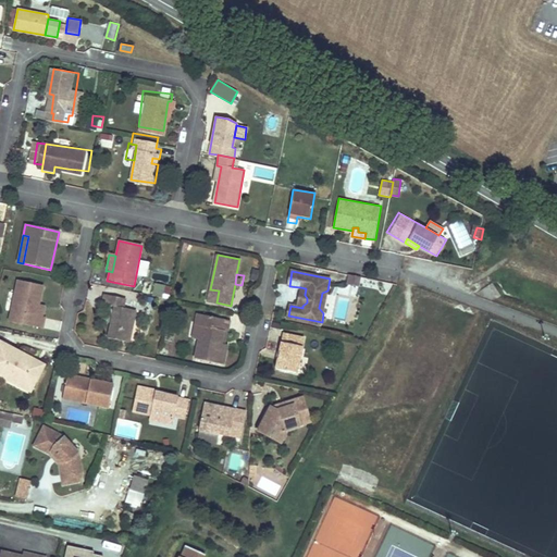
[(358,277),(347,275),(345,284),(357,286),(358,277)]
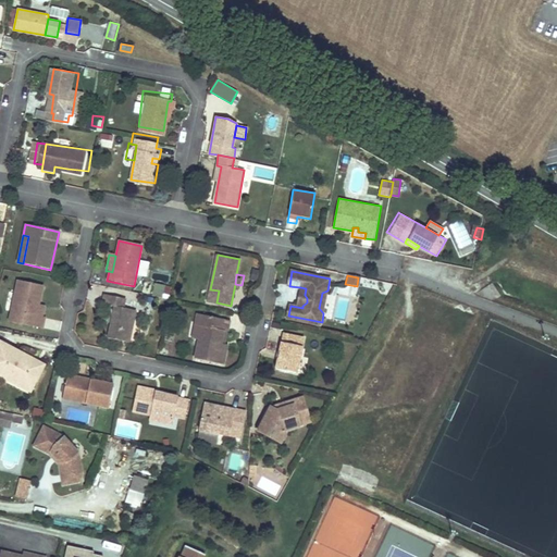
[(38,302),(42,284),(19,279),(10,319),(41,325),(44,316),(41,316),(36,313),(38,302)]
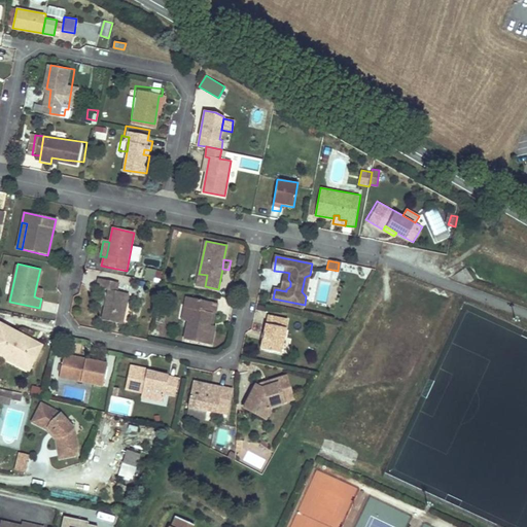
[(138,267),(137,278),(154,280),(155,268),(138,267)]
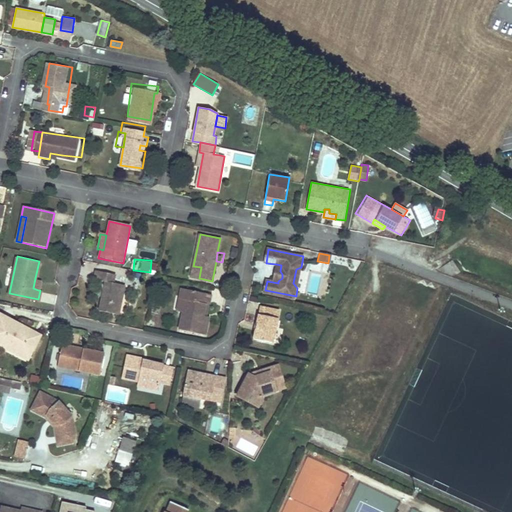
[(451,278),(460,271),(452,260),(443,267),(451,278)]
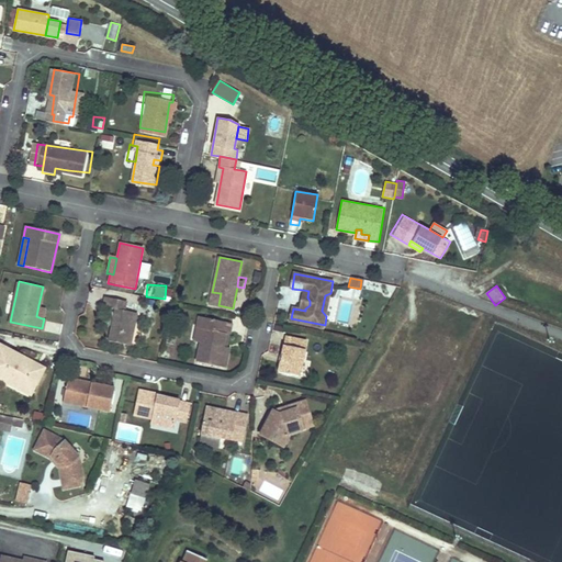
[(310,301),(307,298),(308,291),(303,290),(300,310),(305,311),(305,308),(310,305),(310,301)]
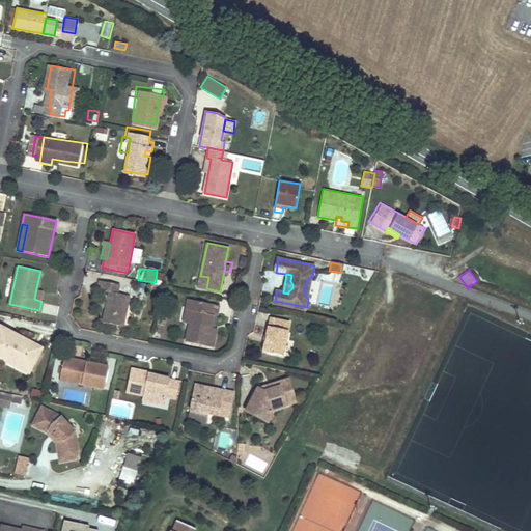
[(200,276),(198,287),(206,288),(208,277),(200,276)]
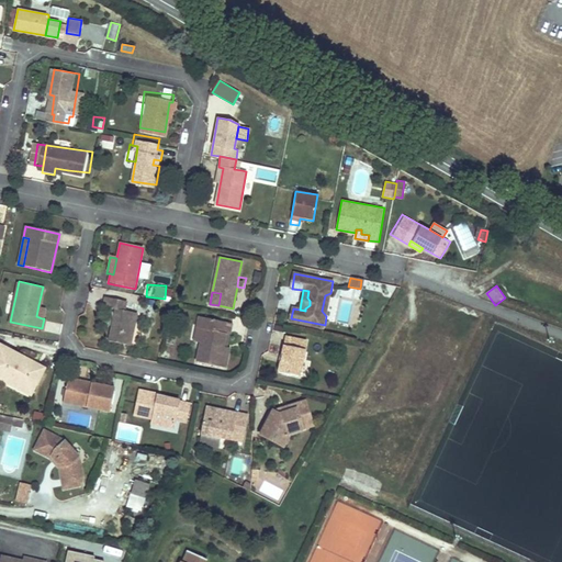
[(326,316),(330,293),(325,295),(322,311),(326,316)]
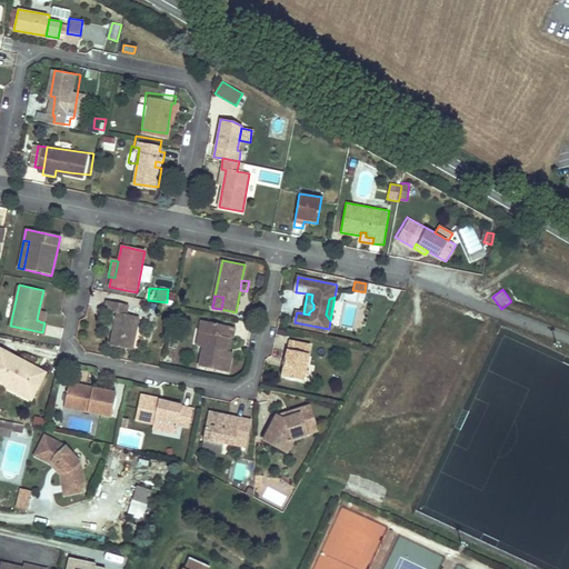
[(131,350),(138,318),(128,315),(129,306),(110,302),(108,311),(118,315),(116,322),(120,322),(118,328),(115,328),(111,346),(131,350)]
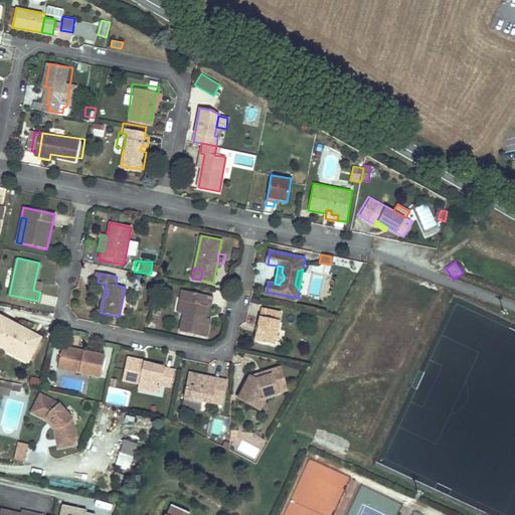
[(213,298),(181,291),(180,298),(184,304),(182,314),(185,315),(181,332),(206,337),(210,321),(206,320),(201,319),(203,313),(205,313),(207,304),(210,305),(211,305),(213,298)]
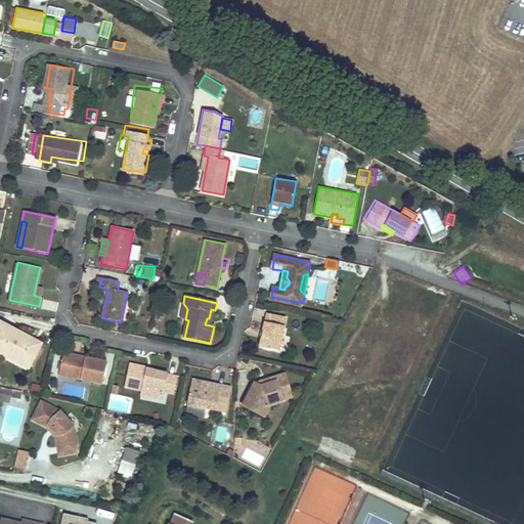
[(210,325),(214,310),(211,309),(209,318),(207,318),(205,324),(210,325)]
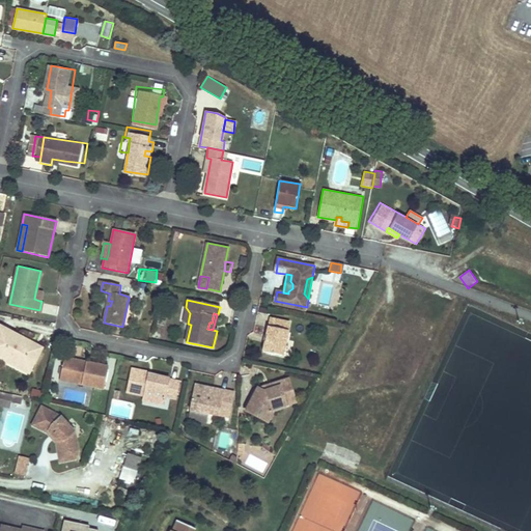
[(290,320),(271,316),(263,354),(283,358),(290,320)]
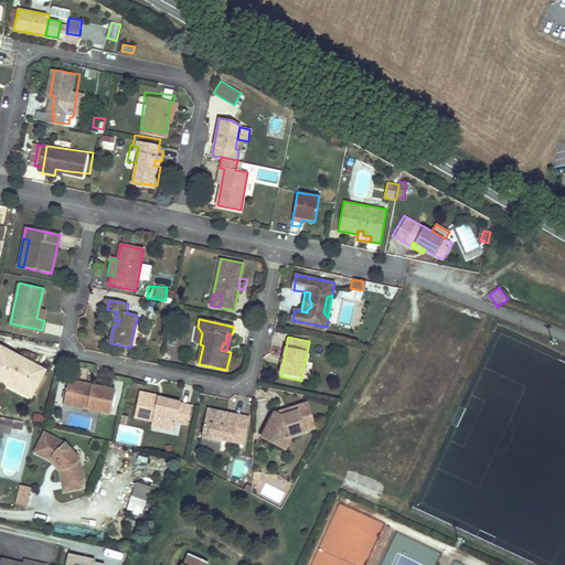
[(13,362),(12,353),(1,347),(0,348),(0,376),(1,375),(31,392),(43,371),(30,363),(22,366),(13,362)]
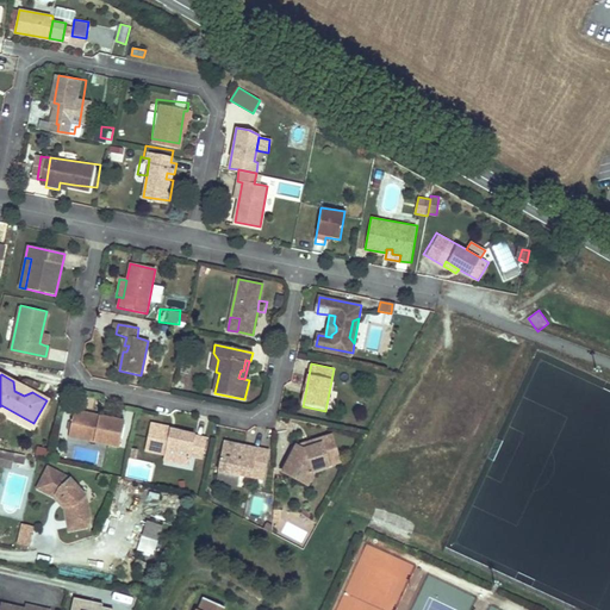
[(32,392),(13,381),(14,391),(24,396),(32,392)]
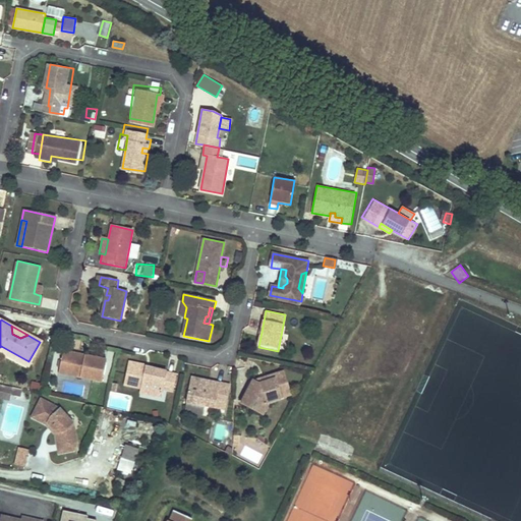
[(0,347),(0,351),(25,366),(29,361),(1,346),(0,347)]
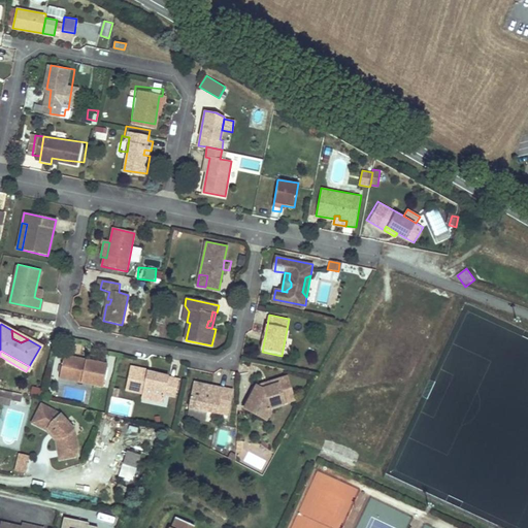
[(88,363),(80,362),(81,358),(65,354),(61,371),(72,374),(70,380),(103,387),(108,364),(89,359),(88,363)]
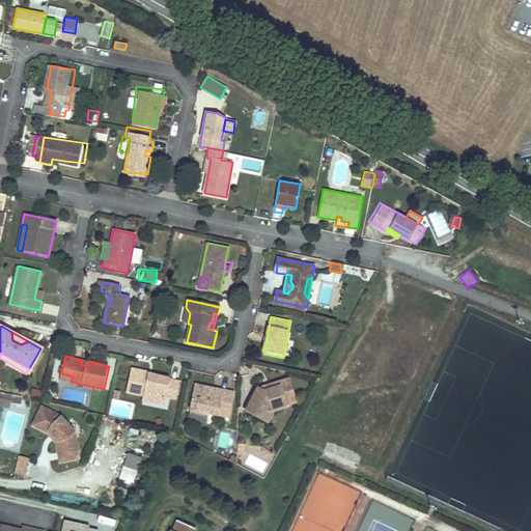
[(148,371),(132,368),(127,394),(144,397),(144,400),(151,402),(156,398),(166,400),(166,396),(173,398),(176,382),(147,376),(148,371)]
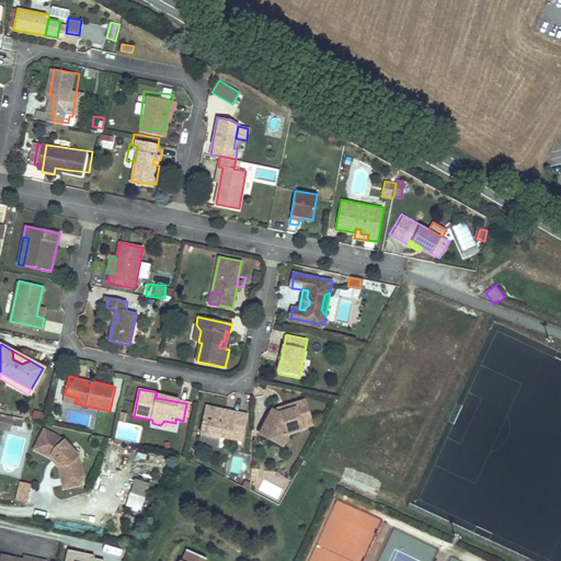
[(309,413),(305,399),(285,404),(287,410),(273,414),(263,437),(285,447),(289,436),(288,433),(301,428),(297,416),(309,413)]
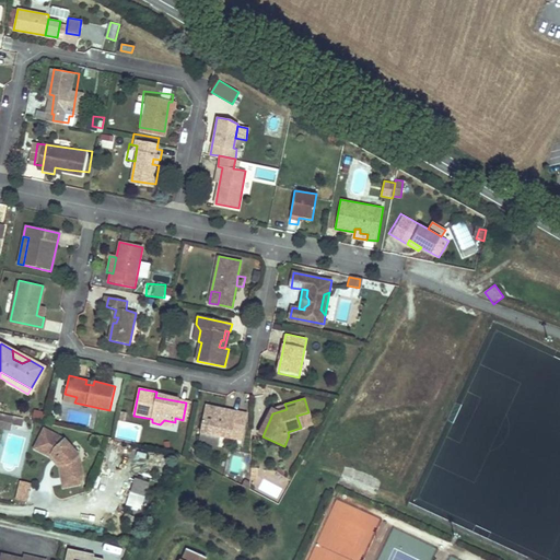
[(287,409),(284,404),(275,406),(272,413),(287,409)]
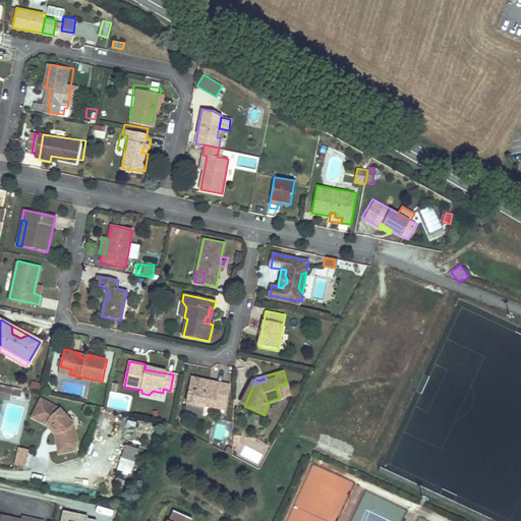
[(228,396),(219,394),(221,383),(212,382),(211,385),(200,383),(201,379),(192,377),(186,402),(216,408),(225,410),(228,396)]
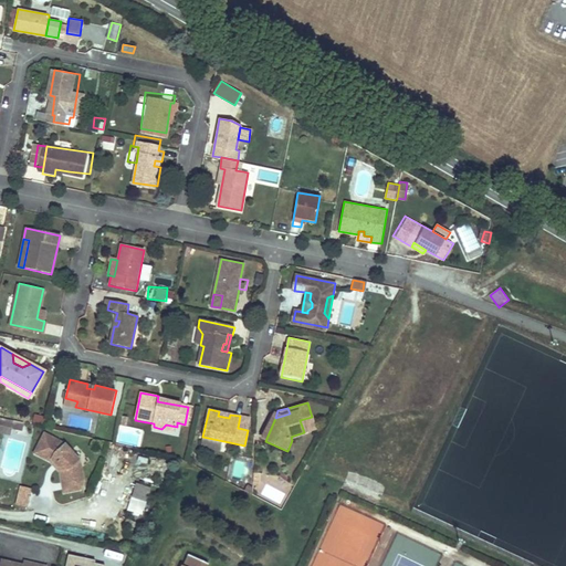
[(44,416),(35,415),(33,422),(43,425),(44,416)]
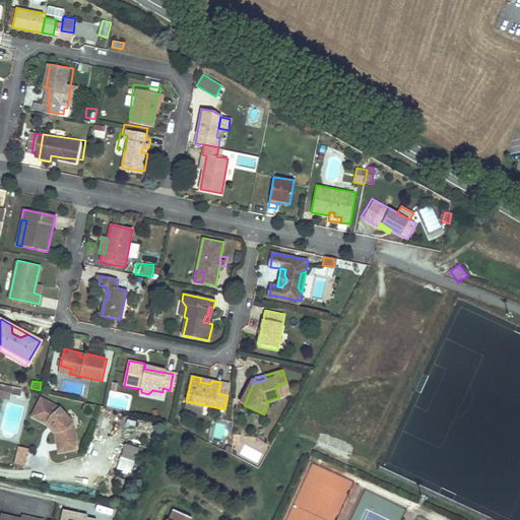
[(230,384),(220,382),(218,393),(228,395),(230,384)]
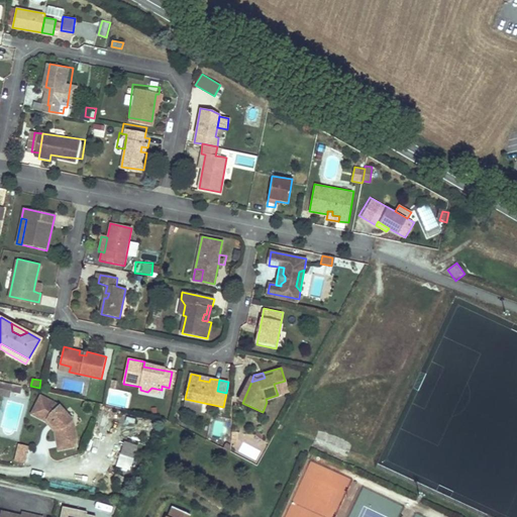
[(0,393),(10,396),(11,391),(12,385),(0,381),(0,393)]
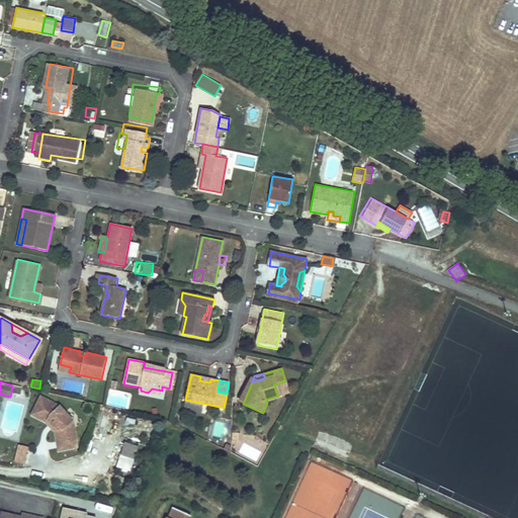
[(288,393),(285,381),(274,384),(278,396),(288,393)]
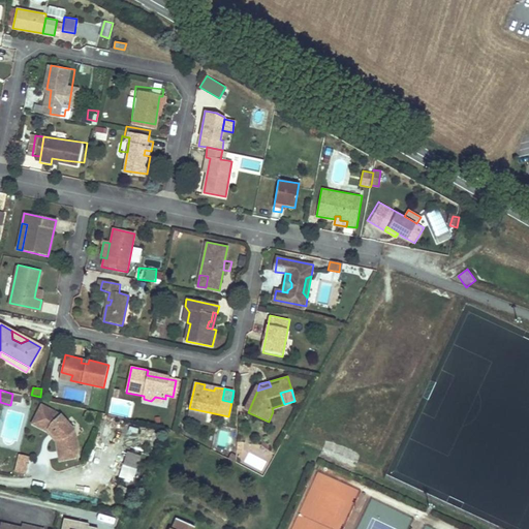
[(22,402),(23,396),(12,394),(11,400),(22,402)]
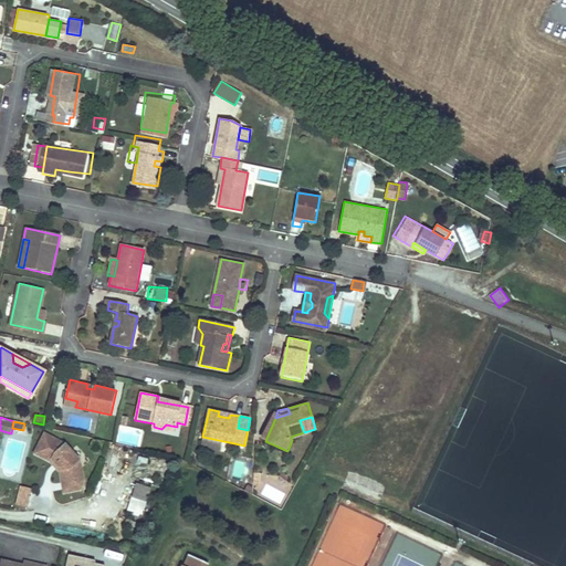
[(161,429),(154,427),(153,430),(175,435),(177,427),(166,425),(161,429)]
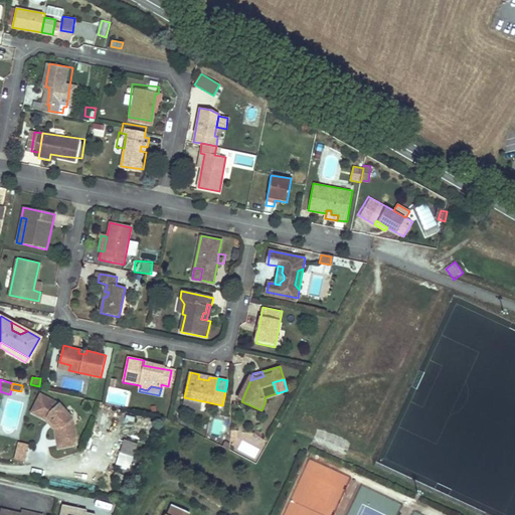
[(59,401),(58,403),(40,393),(31,411),(45,418),(47,416),(50,418),(53,422),(54,422),(53,423),(54,428),(57,448),(72,445),(75,436),(71,418),(73,416),(59,401)]
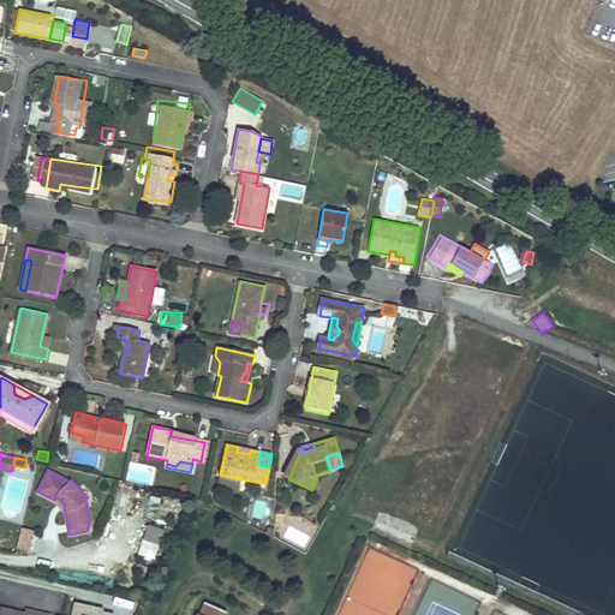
[(64,505),(60,500),(57,497),(54,500),(65,512),(64,506),(65,505),(64,505)]
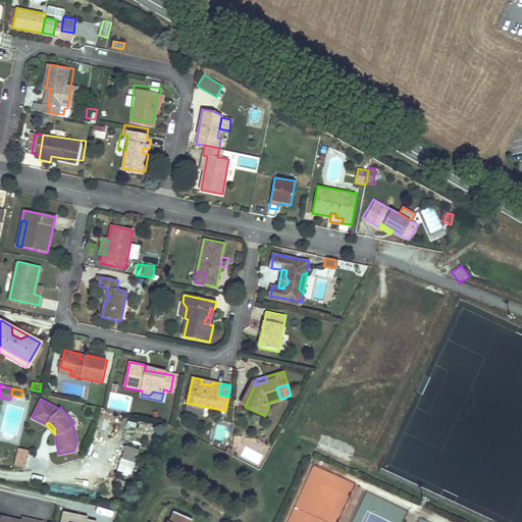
[(140,450),(125,446),(118,471),(133,475),(140,450)]
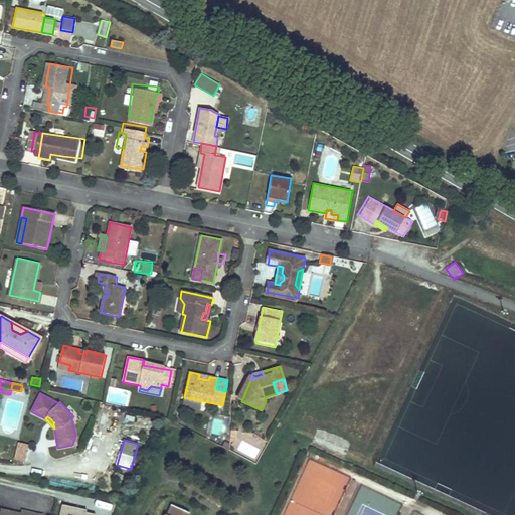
[(29,445),(18,442),(14,460),(25,463),(29,445)]
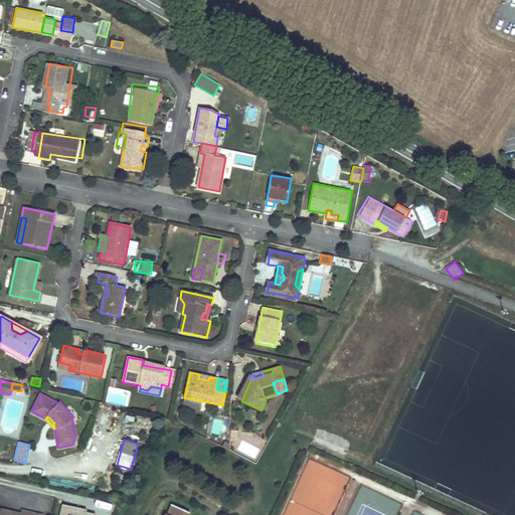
[(188,514),(189,512),(172,504),(166,514),(188,514)]
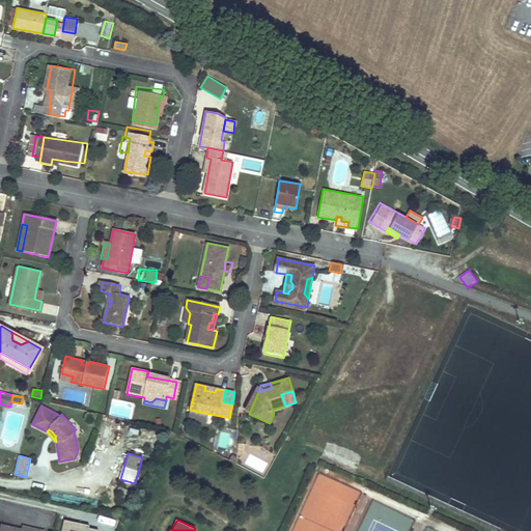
[(63,522),(61,530),(88,530),(89,528),(63,522)]
